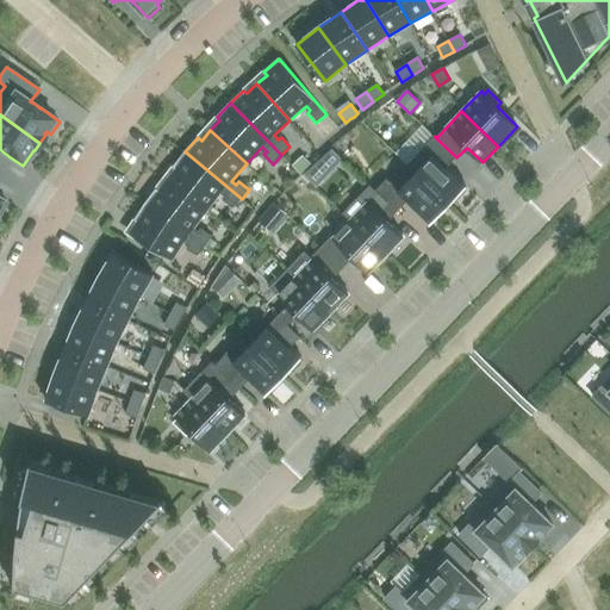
[(408,166),(448,205),(466,187),(447,168),(456,157),(435,137),(408,166)]
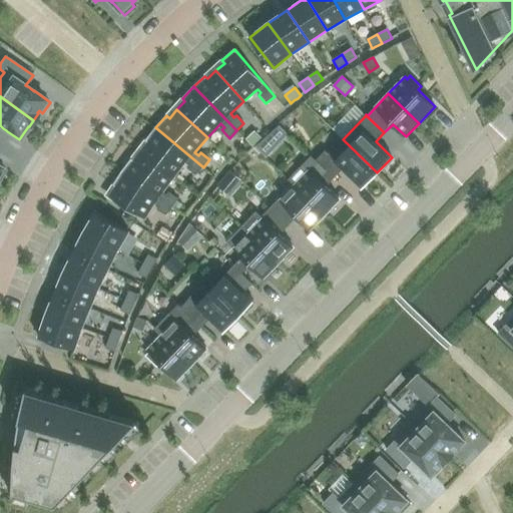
[(196,175),(203,167),(155,127),(145,140),(148,142),(141,151),(174,177),(186,162),(190,165),(187,167),(196,175)]
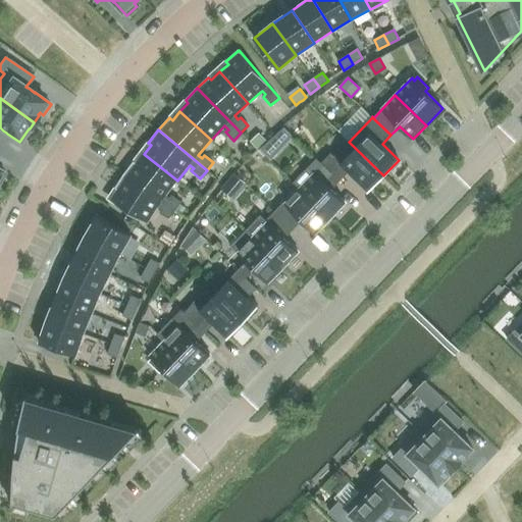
[(259,133),(250,142),(256,149),(266,140),(259,133)]
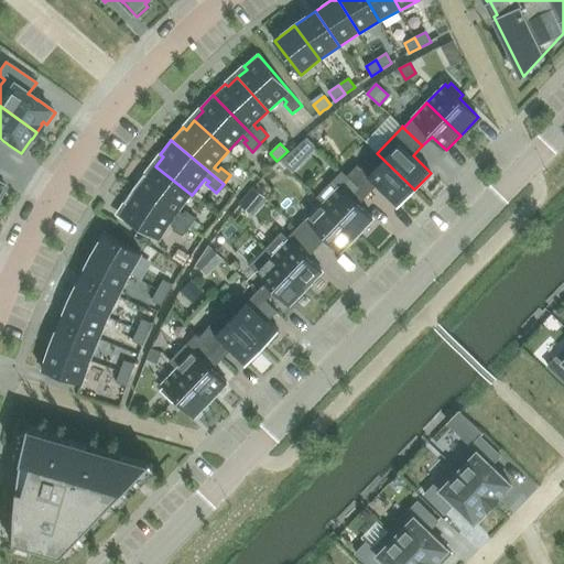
[(289,151),(279,160),(292,172),(301,162),(289,151)]
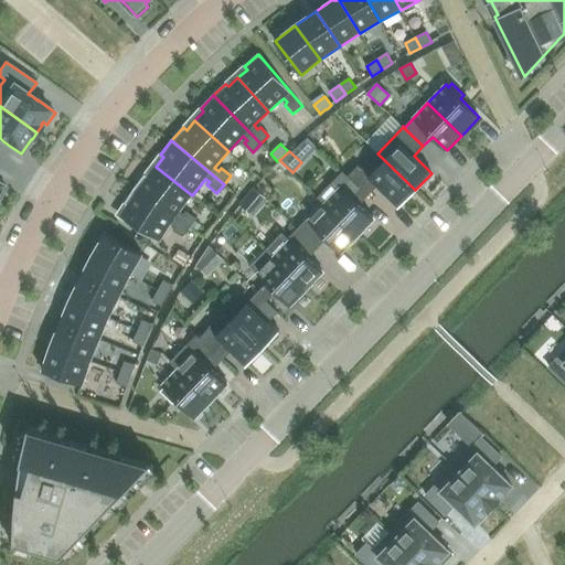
[(360,187),(369,195),(379,187),(400,206),(415,190),(377,153),(362,169),(359,166),(348,177),(359,188),(360,187)]
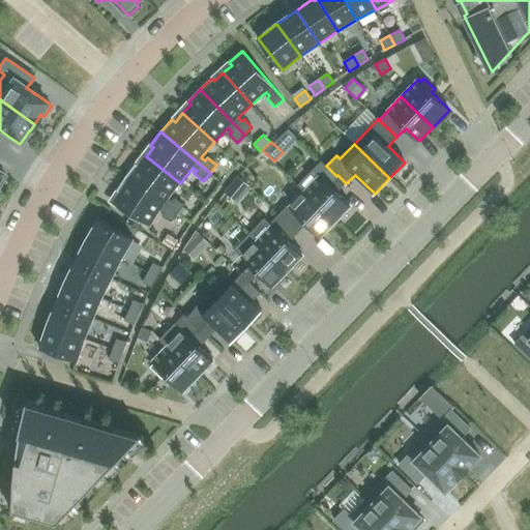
[(136,164),(126,177),(178,213),(183,207),(184,205),(175,199),(173,202),(169,199),(180,183),(146,156),(139,166),(136,164)]
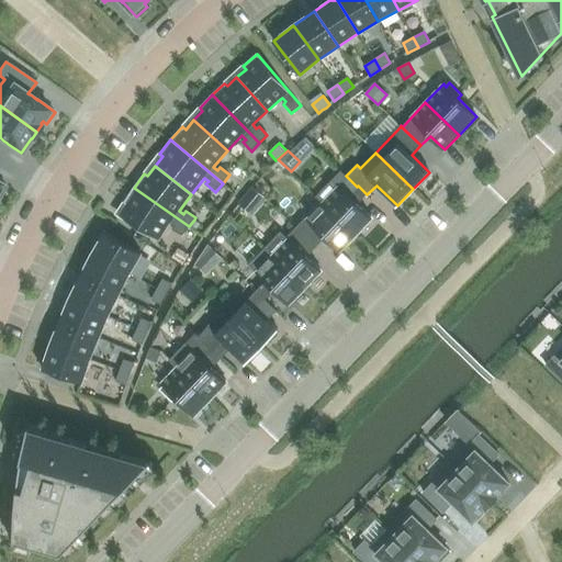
[(339,186),(323,203),(357,235),(372,218),(358,204),(367,194),(358,186),(357,187),(348,195),(339,186)]
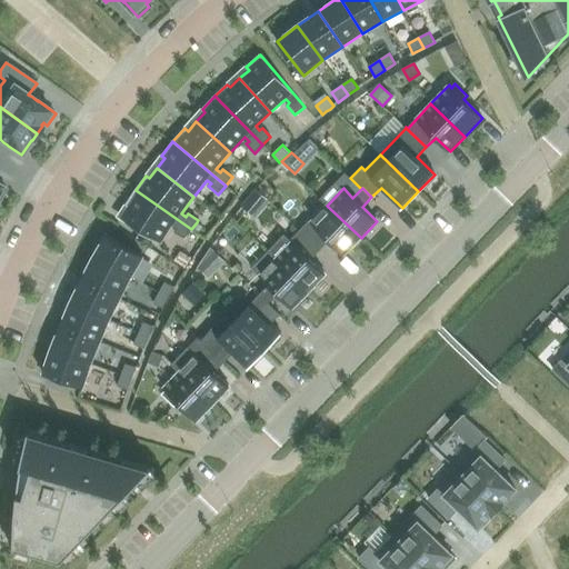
[(186,239),(191,229),(136,190),(126,205),(129,207),(121,219),(159,245),(172,225),(177,228),(175,231),(186,239)]
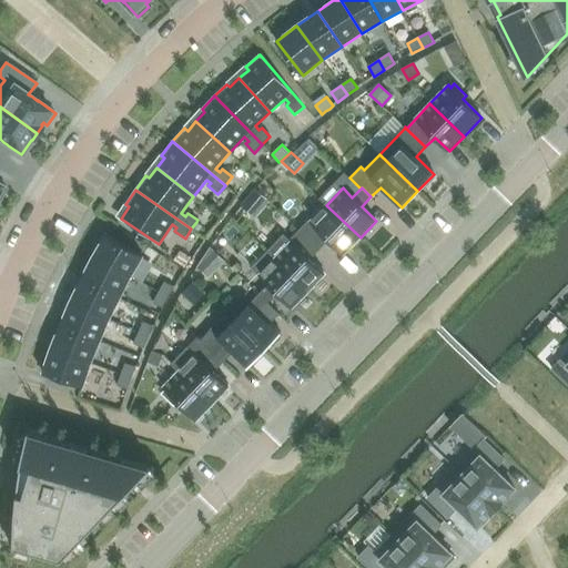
[(361,237),(326,205),(311,221),(308,220),(298,230),(320,250),(330,241),(344,254),(361,237)]
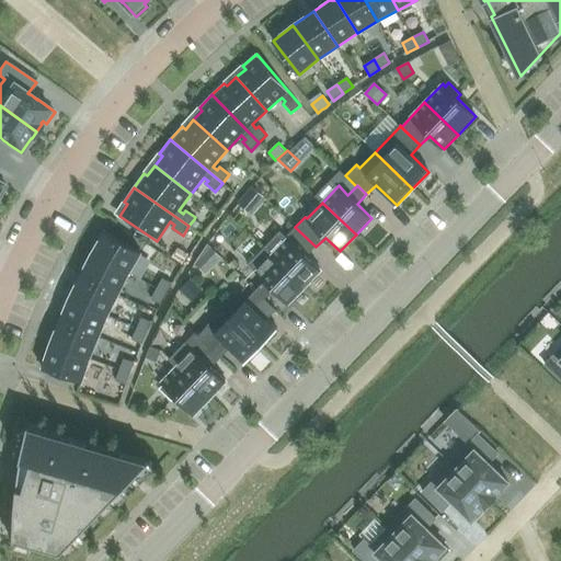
[(194,219),(189,226),(195,230),(199,224),(194,219)]
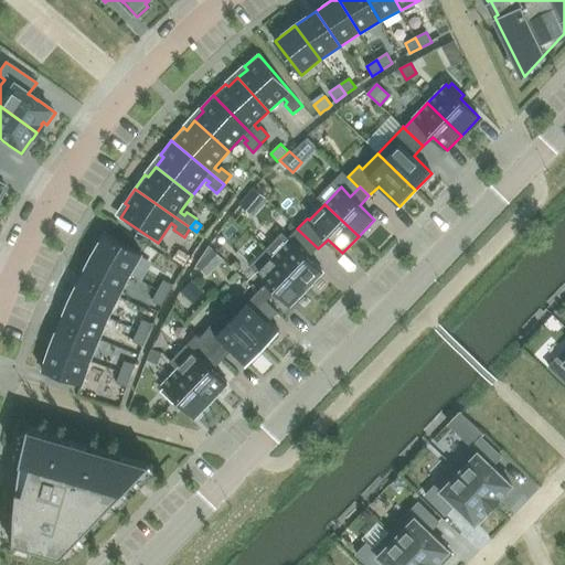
[(318,248),(297,228),(288,238),(283,233),(266,249),(307,289),(323,273),(309,258),(318,248)]
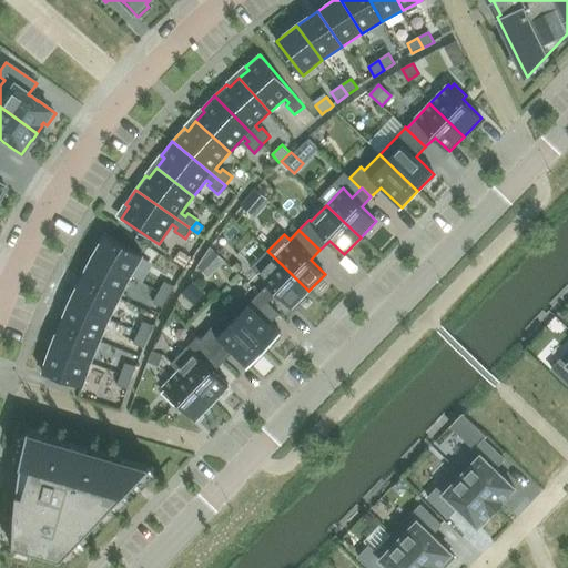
[(107,234),(93,256),(131,277),(143,256),(107,234)]
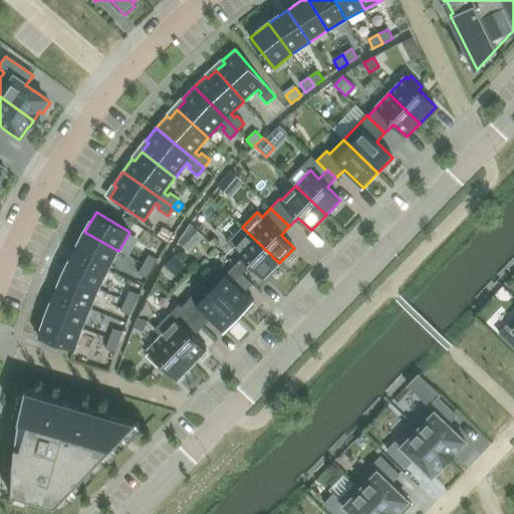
[(182,236),(178,242),(182,246),(197,230),(190,224),(186,230),(182,236)]
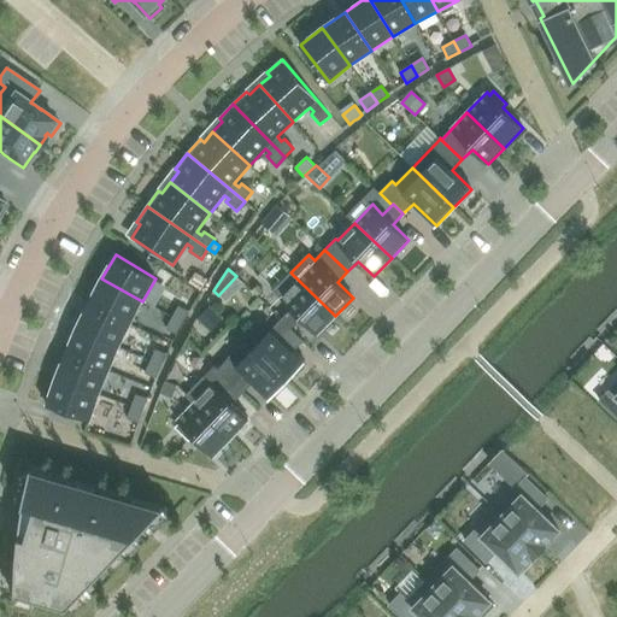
[(335,316),(291,272),(272,291),(292,309),(281,319),(292,329),(301,319),(318,334),(335,316)]
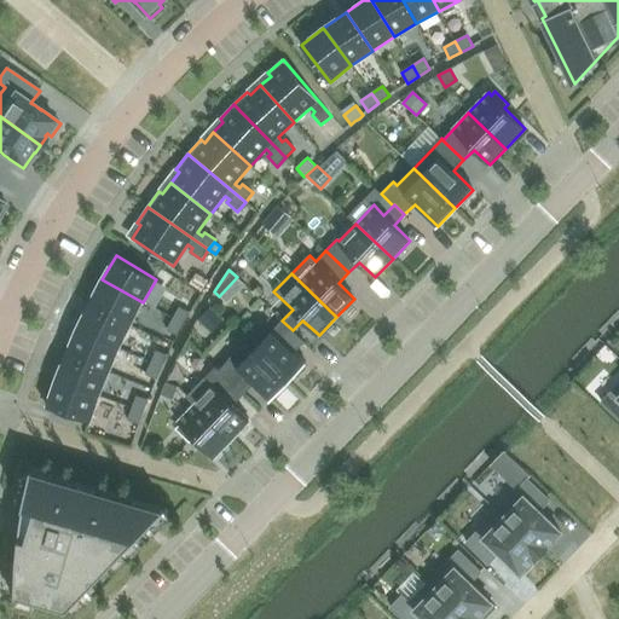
[(195,276),(189,287),(201,294),(207,283),(195,276)]
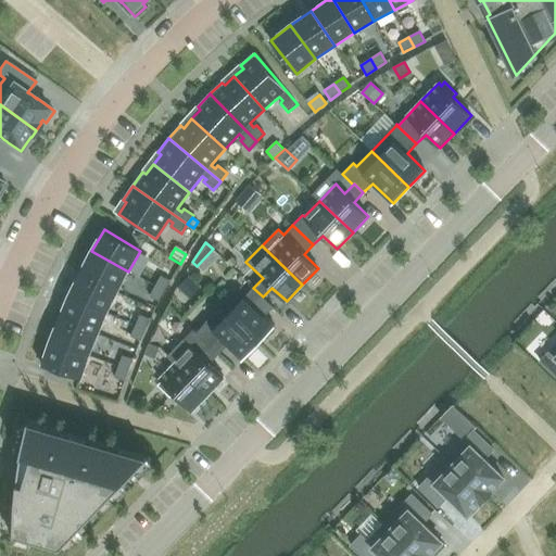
[(91,251),(80,274),(117,292),(128,272),(91,251)]
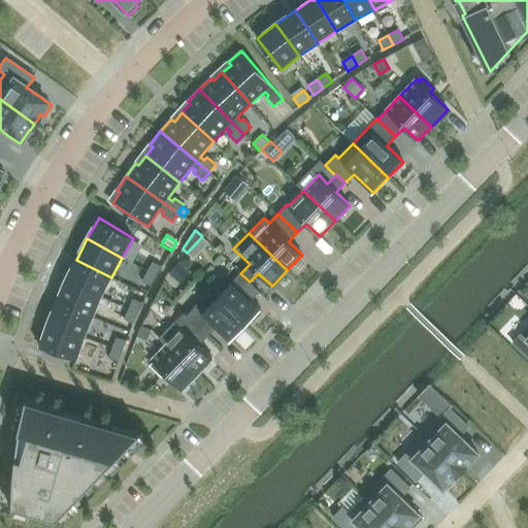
[(111,277),(76,260),(66,281),(102,297),(111,277)]
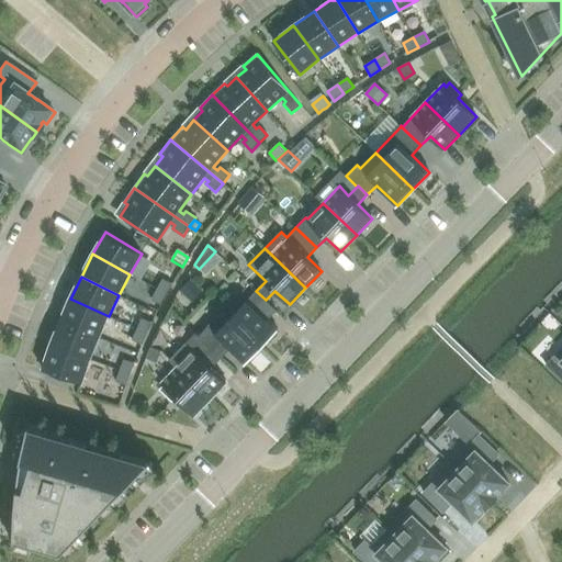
[(167,294),(172,284),(163,279),(157,290),(167,294)]
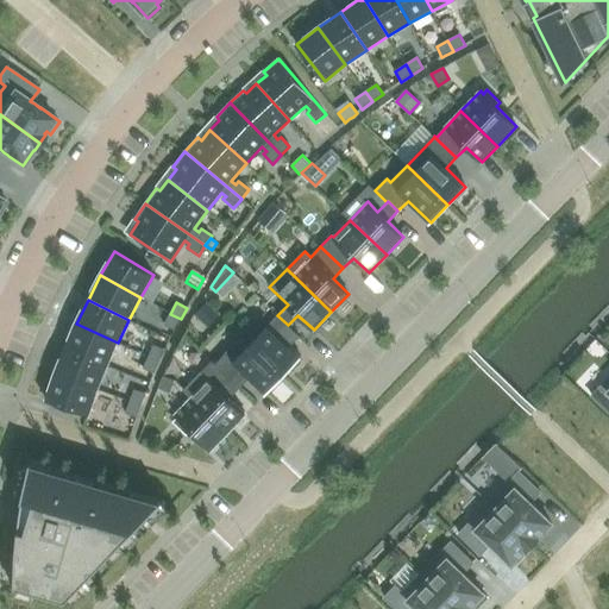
[(181,319),(170,314),(164,325),(175,331),(181,319)]
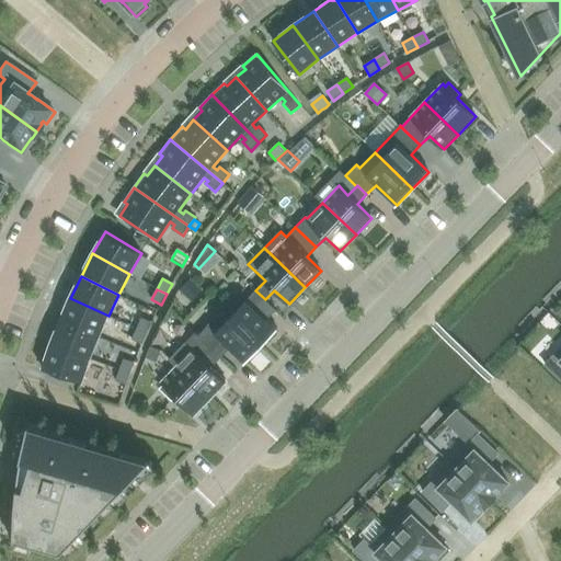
[(222,309),(261,346),(277,329),(256,309),(265,299),(255,290),(231,316),(224,309),(222,309)]
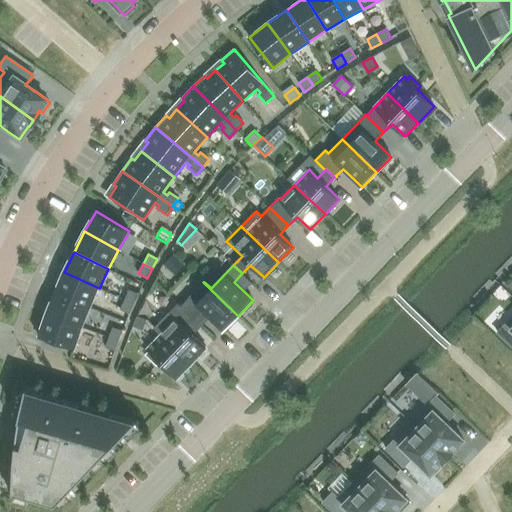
[(64,272),(55,293),(91,308),(99,288),(64,272)]
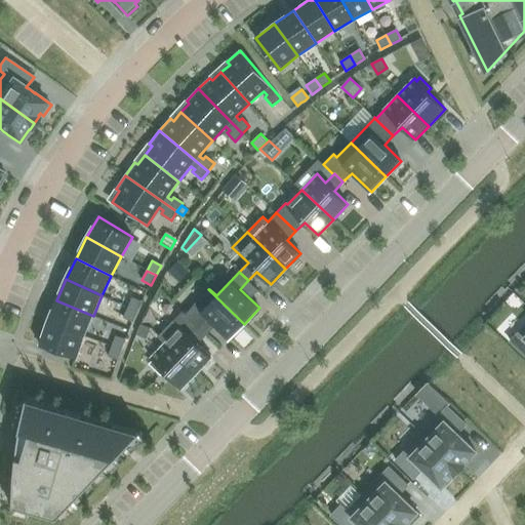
[(182,311),(207,335),(215,326),(230,339),(244,324),(208,289),(186,314),(183,311),(182,311)]
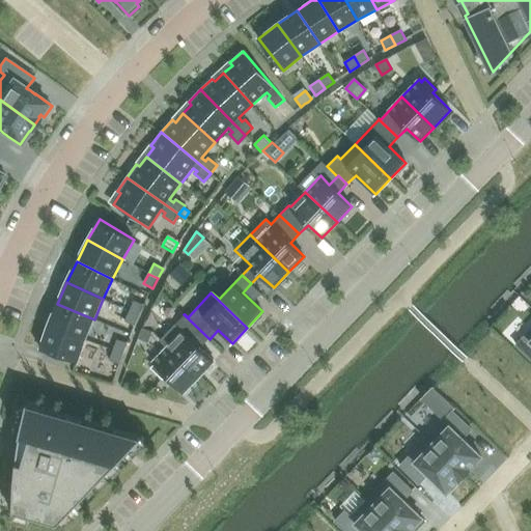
[(139,315),(144,305),(134,301),(130,311),(139,315)]
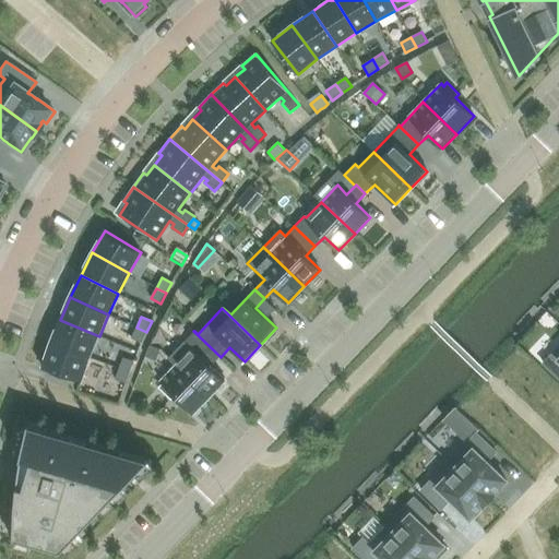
[(60,320),(50,343),(90,358),(99,336),(60,320)]
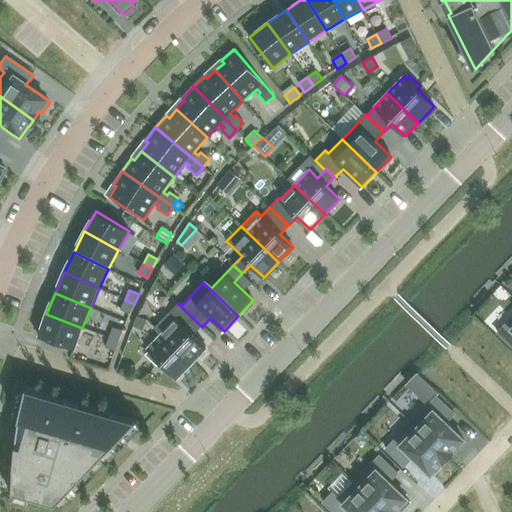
[(134,304),(125,300),(120,310),(130,314),(134,304)]
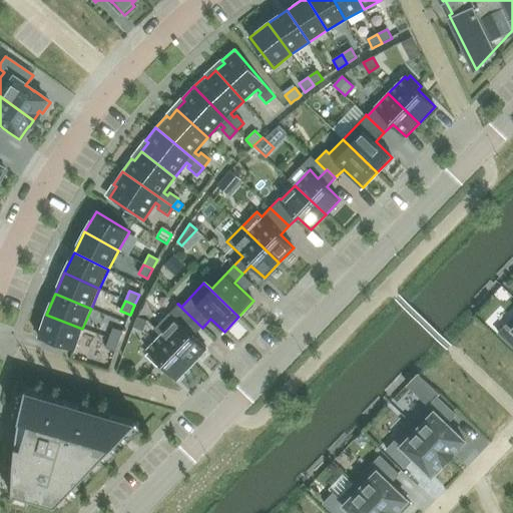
[(156,326),(194,363),(207,349),(194,336),(202,328),(177,304),(156,326)]
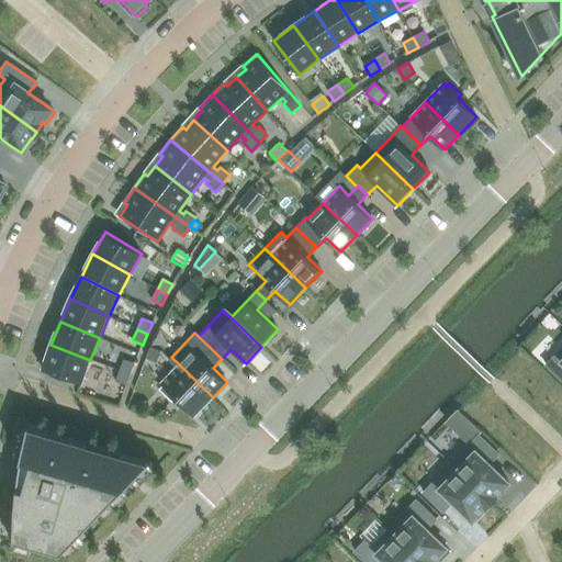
[(90,360),(51,345),(43,369),(82,383),(90,360)]
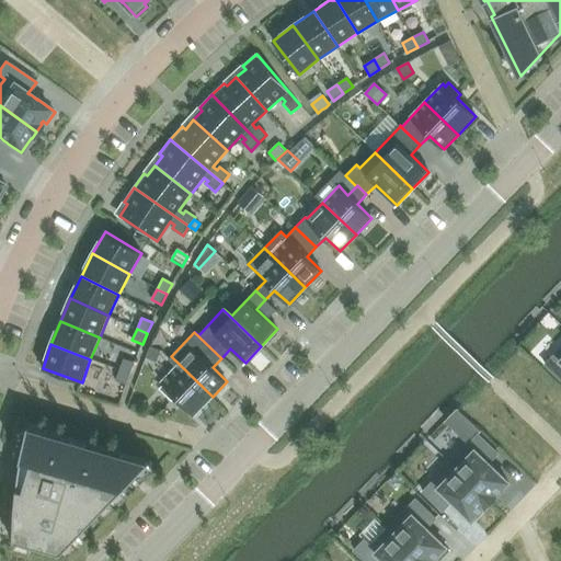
[(161,351),(150,346),(146,357),(157,363),(161,351)]
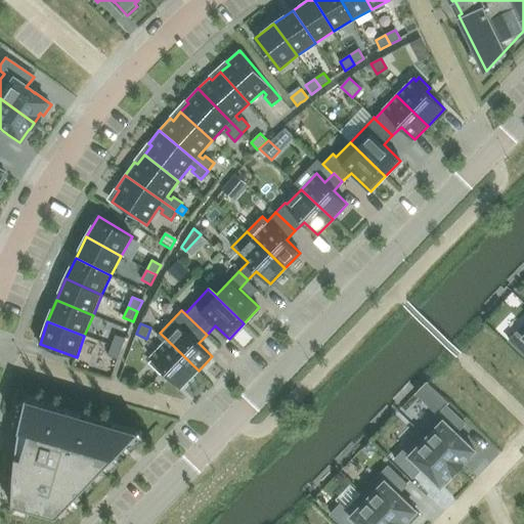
[(523,324),(510,341),(523,354),(523,324)]
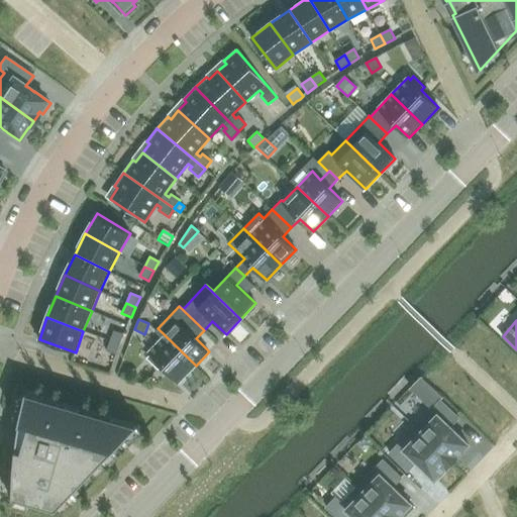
[(196,366),(158,328),(156,331),(163,338),(148,352),(150,354),(147,358),(159,369),(162,366),(179,383),(196,366)]
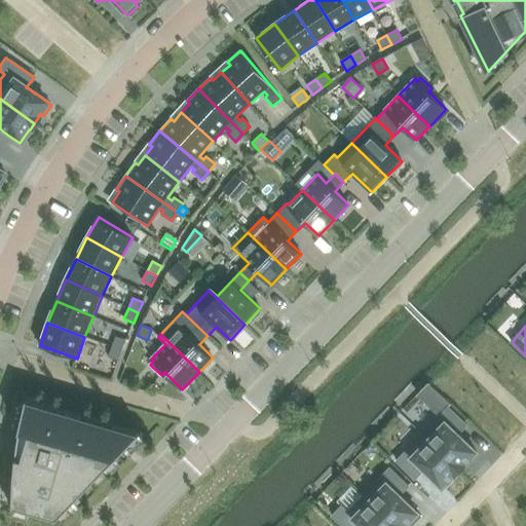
[(112,347),(122,350),(126,340),(116,336),(112,347)]
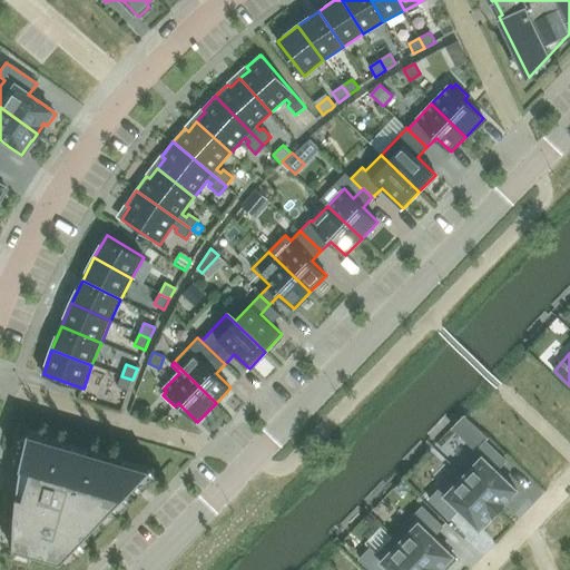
[(133,380),(121,376),(117,387),(128,391),(133,380)]
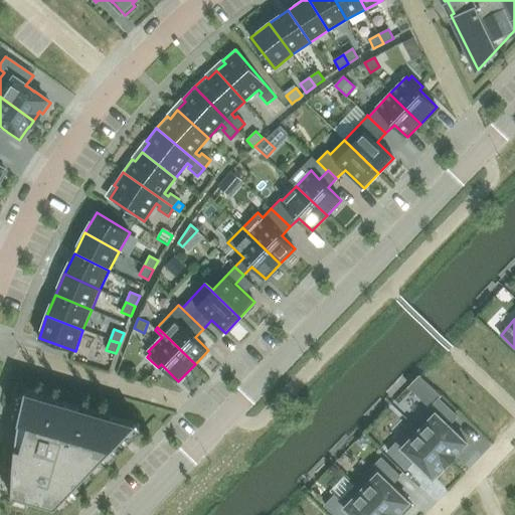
[(419,375),(408,387),(431,408),(439,398),(442,396),(419,375)]
